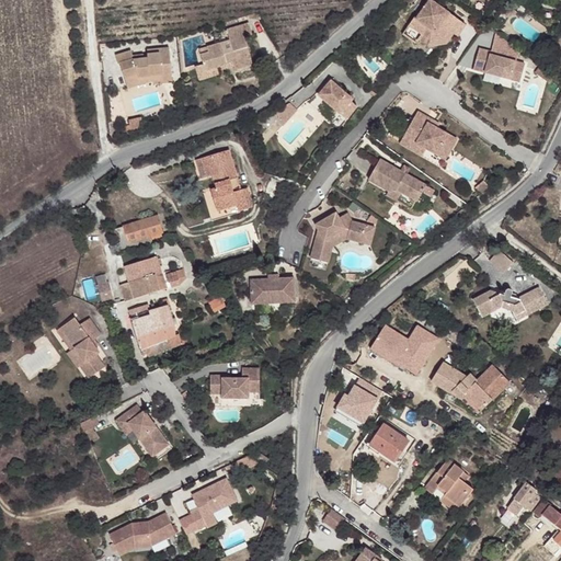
[(419,12),(411,22),(434,37),(447,33),(453,25),(457,30),(461,32),(469,20),(442,0),(428,0),(420,13),(419,12)]
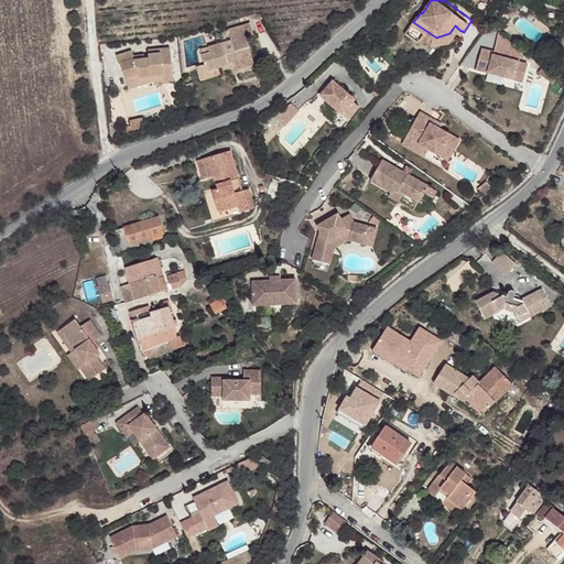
[(524,12),(513,3),(507,12),(512,17),(524,12)]
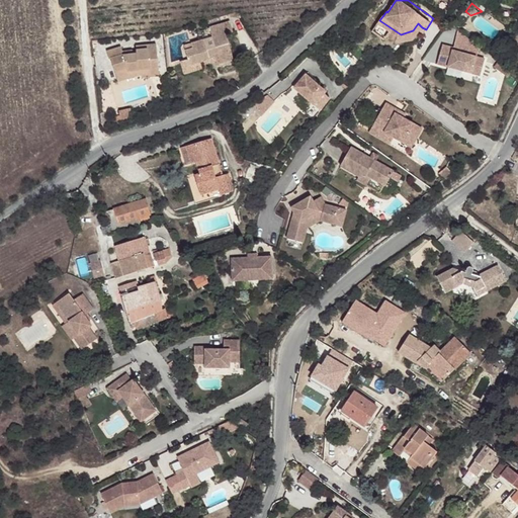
[(470,15),(465,11),(461,15),(466,19),(470,15)]
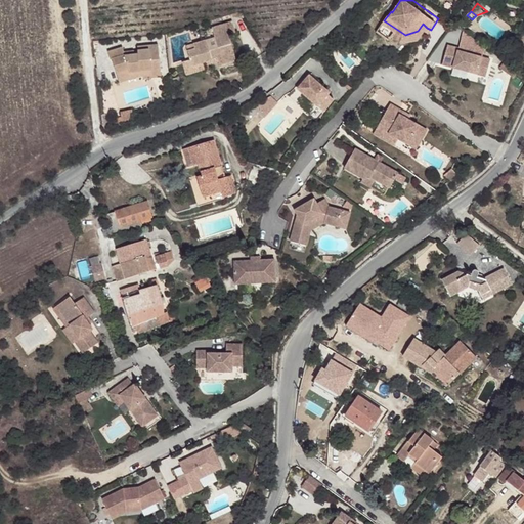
[(384,20),(379,29),(392,38),(395,34),(405,41),(421,36),(427,28),(423,24),(418,31),(405,35),(384,20)]
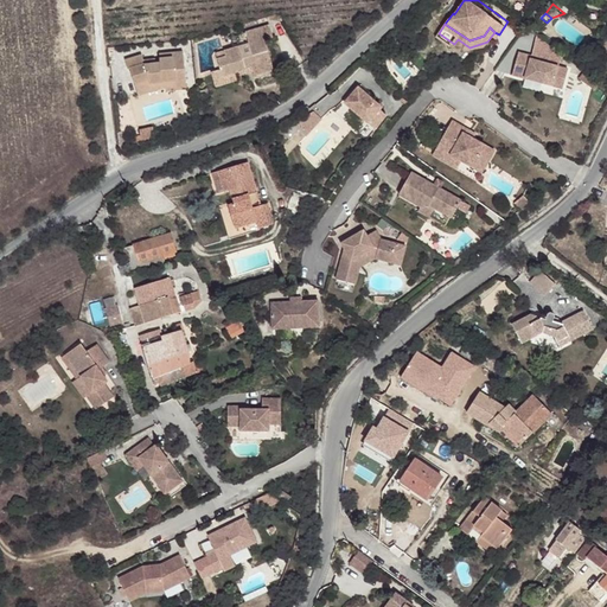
[(244,43),(219,50),(221,56),(211,58),(215,69),(216,76),(229,72),(238,70),(247,68),(249,72),(249,76),(269,70),(260,39),(269,37),(266,25),(242,32),(244,43)]
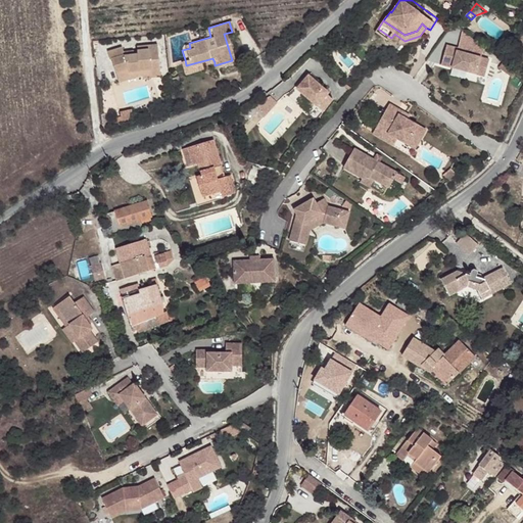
[(522,35),(513,52),(522,58),(522,35)]
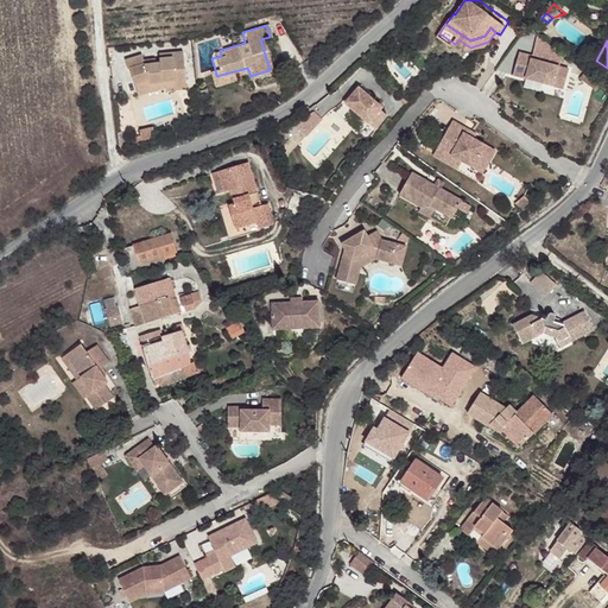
[(570,58),(559,50),(556,55),(567,63),(570,58)]
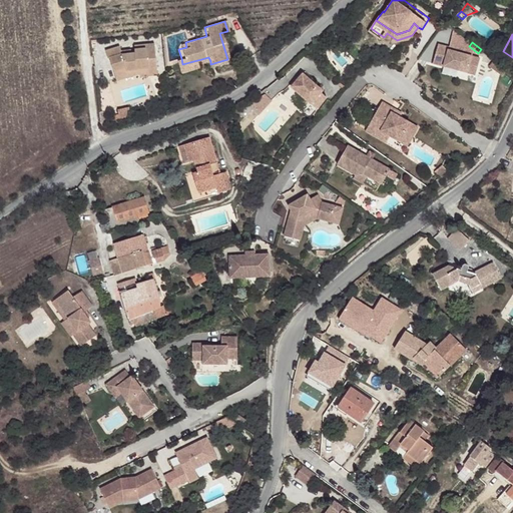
[(476,74),(480,58),(449,48),(450,46),(439,43),(434,62),(476,74)]
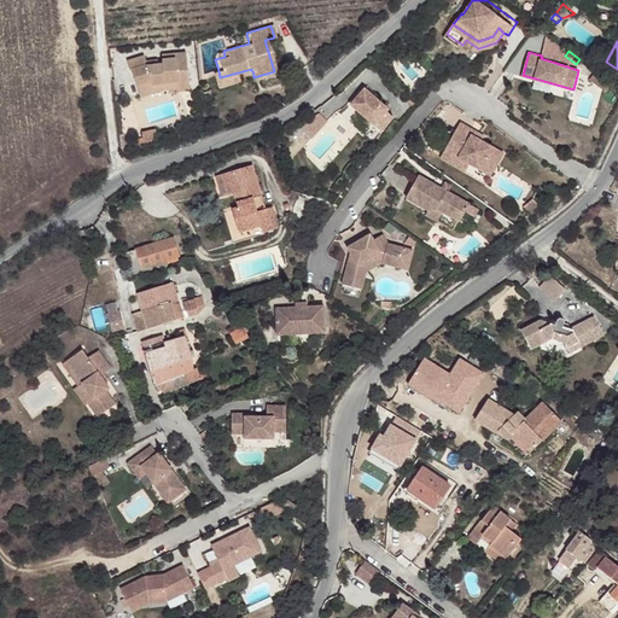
[(145,58),(127,65),(128,70),(130,69),(138,87),(151,82),(173,79),(175,88),(188,87),(184,54),(174,56),(174,60),(161,63),(162,66),(156,66),(149,69),(147,65),(145,58)]
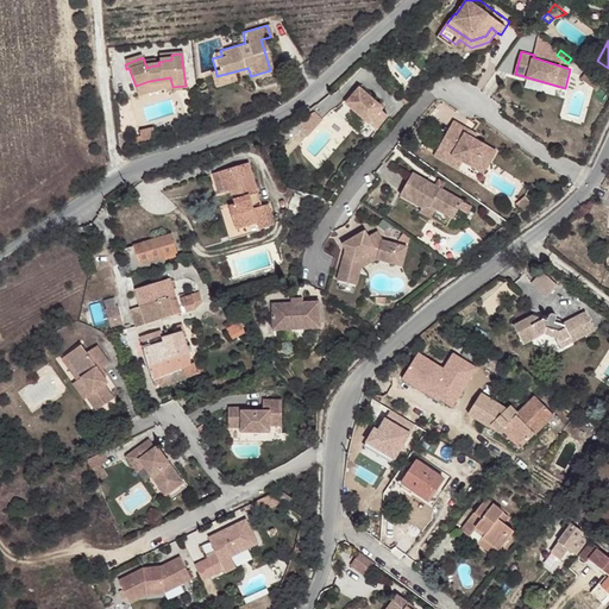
[(215,69),(207,70),(211,85),(232,79),(230,73),(217,76),(215,69)]
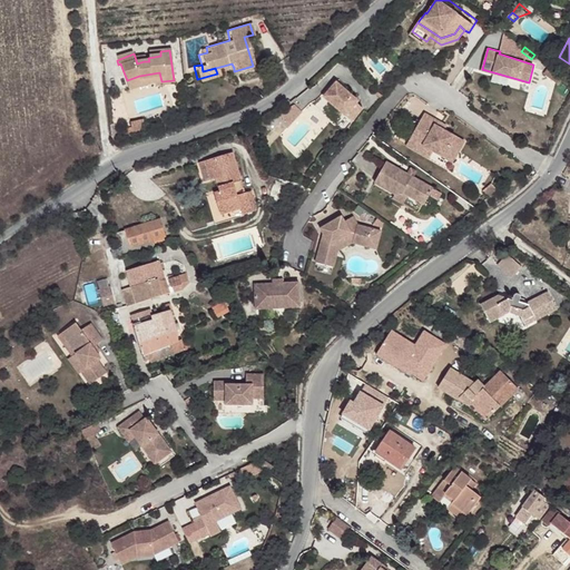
[(548,66),(543,71),(553,79),(558,72),(548,66)]
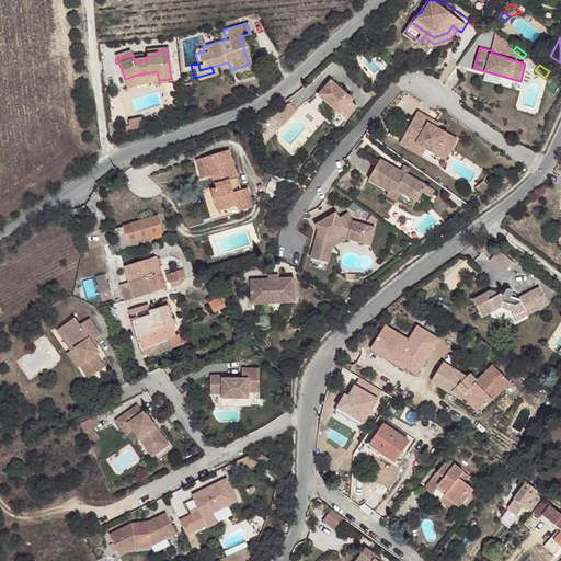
[(137,75),(125,79),(128,89),(146,82),(159,80),(157,71),(137,75)]
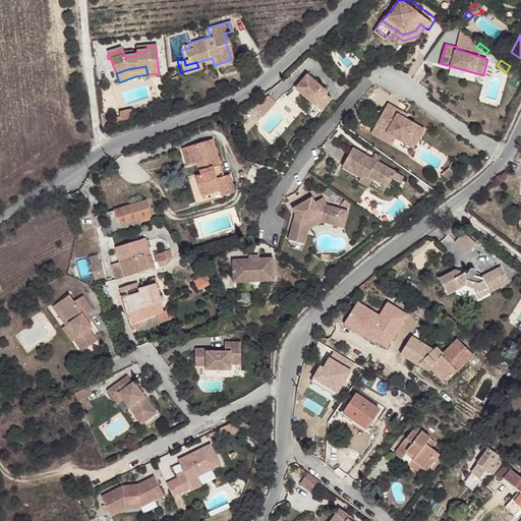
[(166,75),(166,82),(174,80),(172,73),(166,75)]
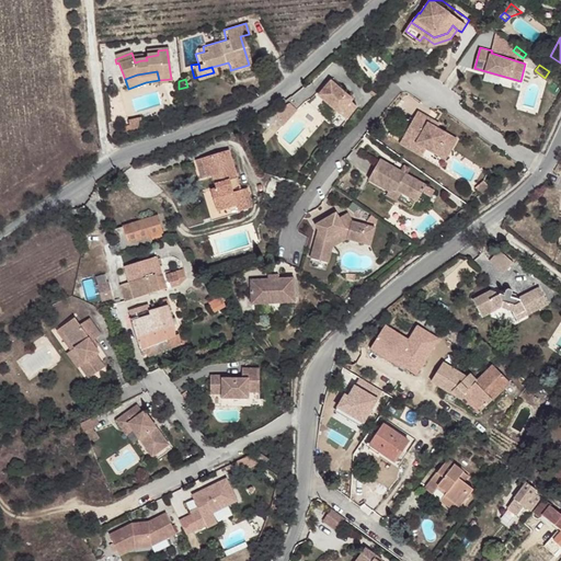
[(353,101),(330,81),(317,96),(347,121),(357,107),(352,103),(353,101)]
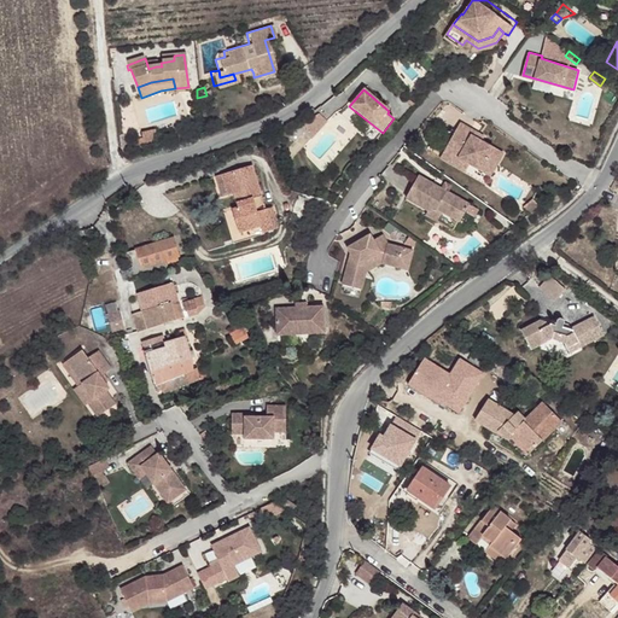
[(327,124),(318,118),(302,129),(313,144),(327,124)]
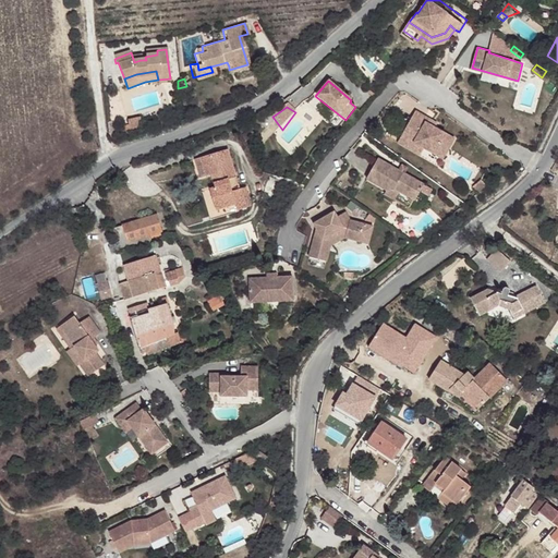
[(415,110),(401,134),(423,147),(441,158),(455,137),(435,126),(426,120),(428,117),(415,110)]
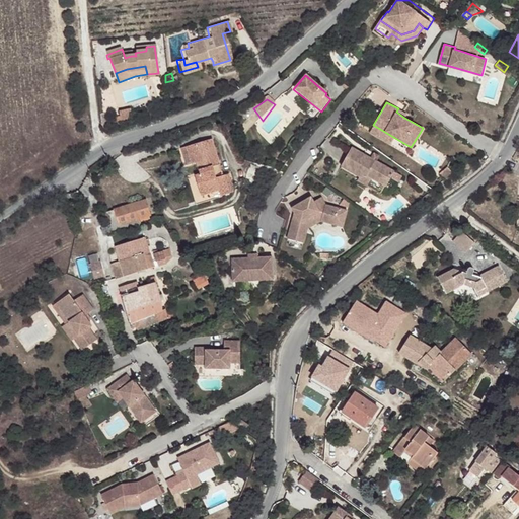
[(406,114),(398,108),(396,112),(404,118),(406,114)]
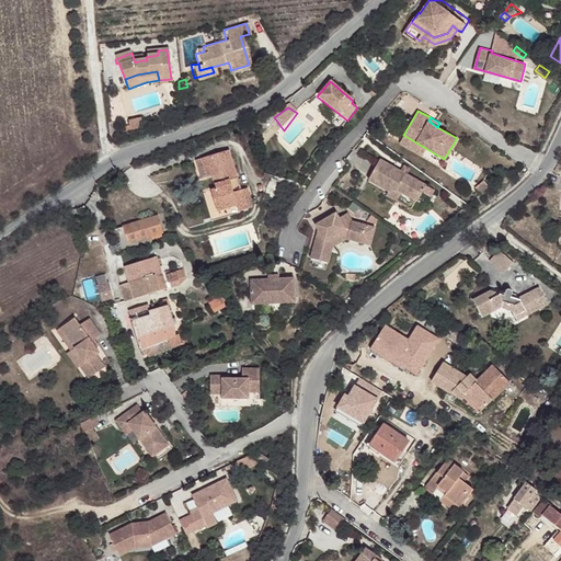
[(141,118),(129,123),(133,136),(145,133),(141,118)]
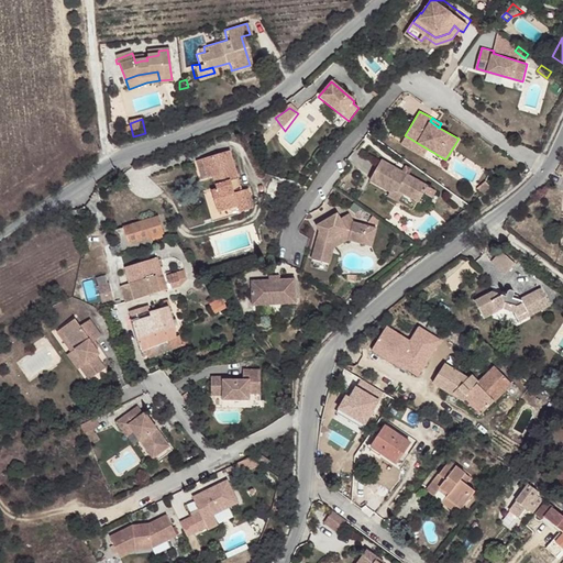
[(427,148),(405,135),(400,142),(422,155),(427,148)]
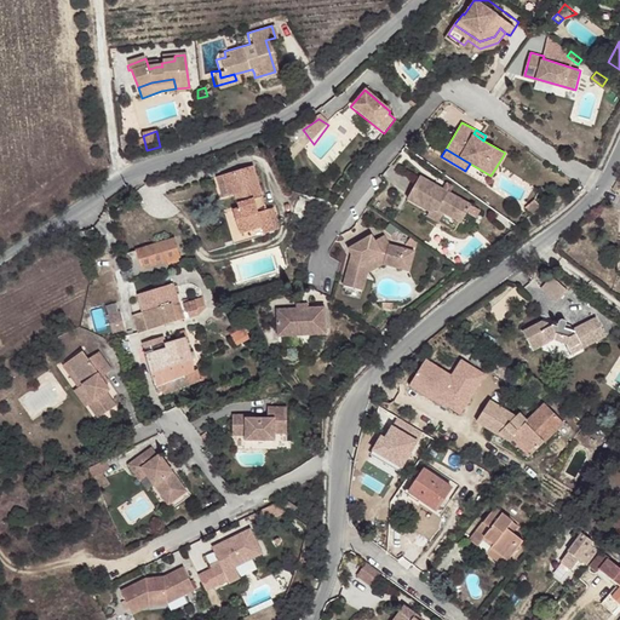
[(276,225),(270,204),(268,205),(256,160),(225,168),(230,189),(236,188),(240,202),(235,204),(241,228),(263,222),(264,227),(265,229),(276,225)]
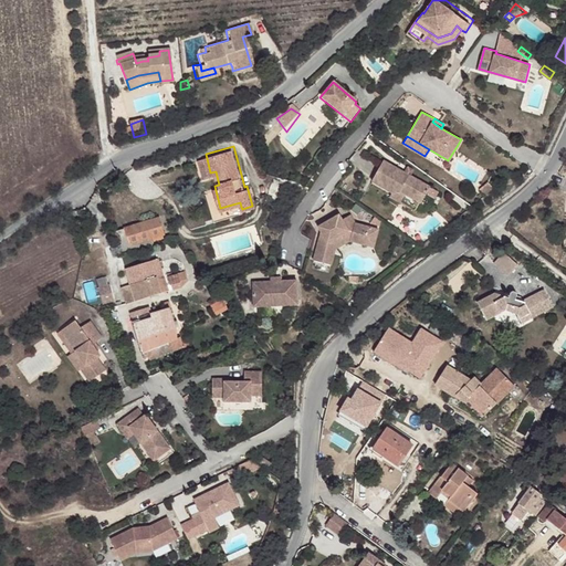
[(404,173),(384,161),(371,181),(392,192),(400,191),(405,195),(421,203),(430,187),(410,176),(404,173)]
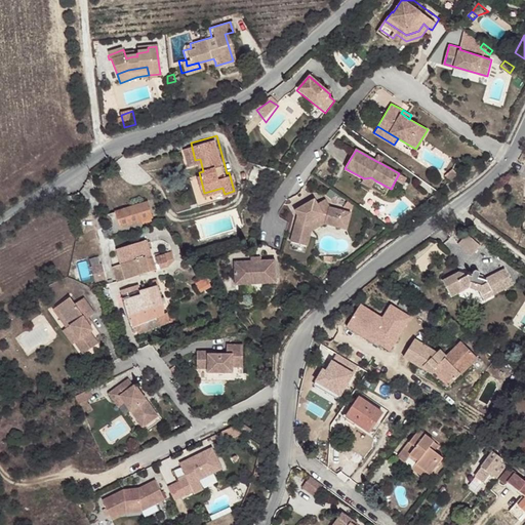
[(377,155),(374,160),(380,163),(384,158),(377,155)]
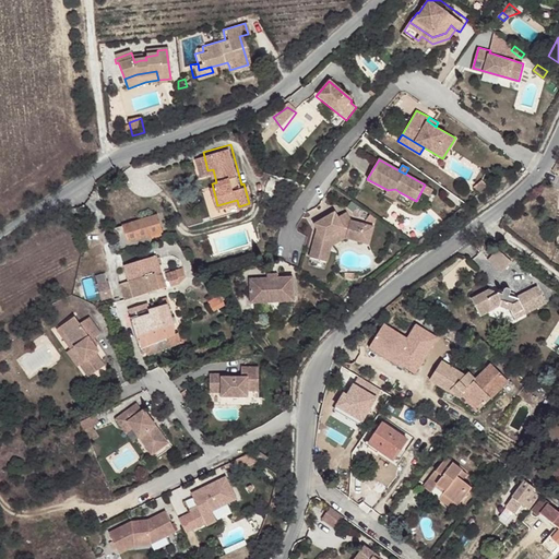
[(248,182),(244,183),(249,203),(252,202),(248,182)]
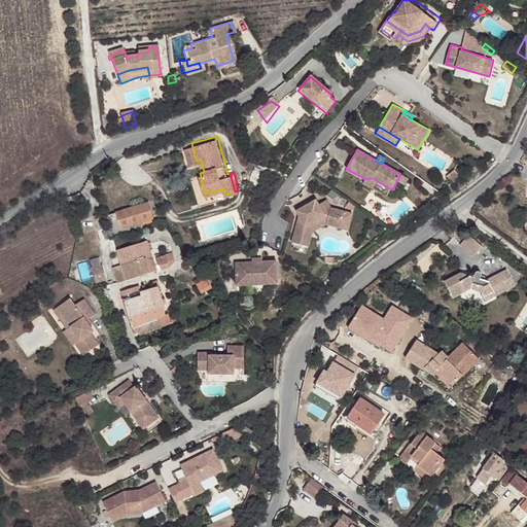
[(373,178),(365,179),(363,183),(373,188),(377,181),(373,178)]
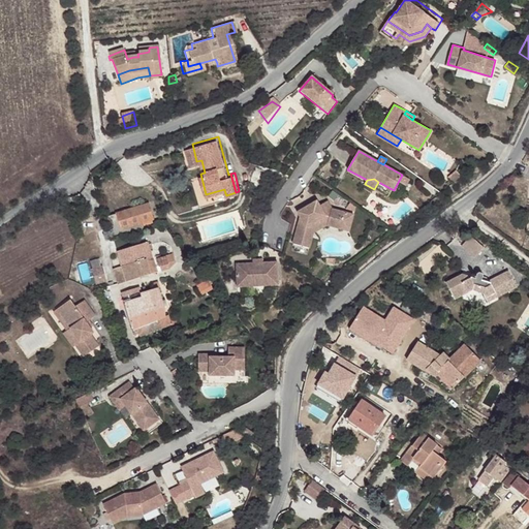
[(224,189),(206,194),(207,197),(225,193),(224,189)]
